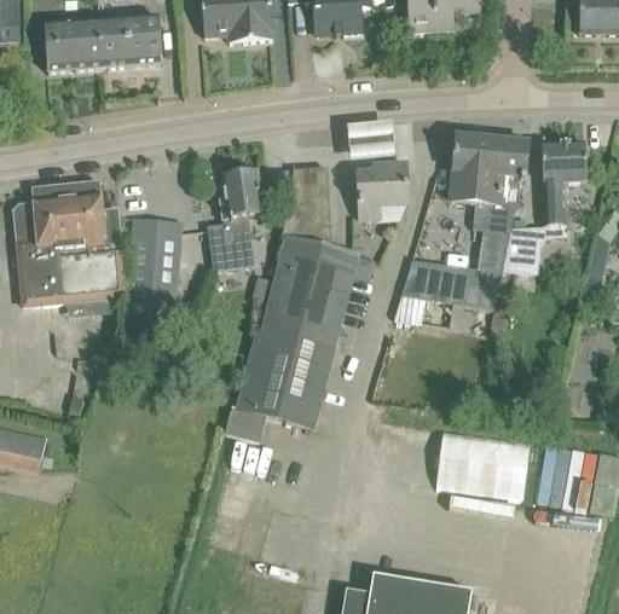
[(0,0),(1,24),(18,23),(17,0),(0,0)]
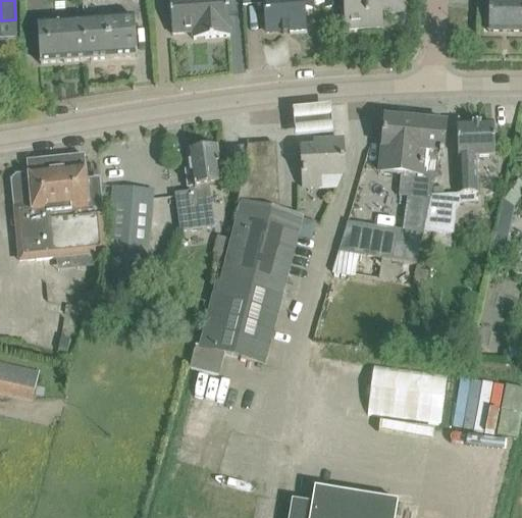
[(205,34),(204,34),(205,35),(229,33),(228,27),(229,27),(226,0),(168,0),(171,31),(204,29),(205,34)]
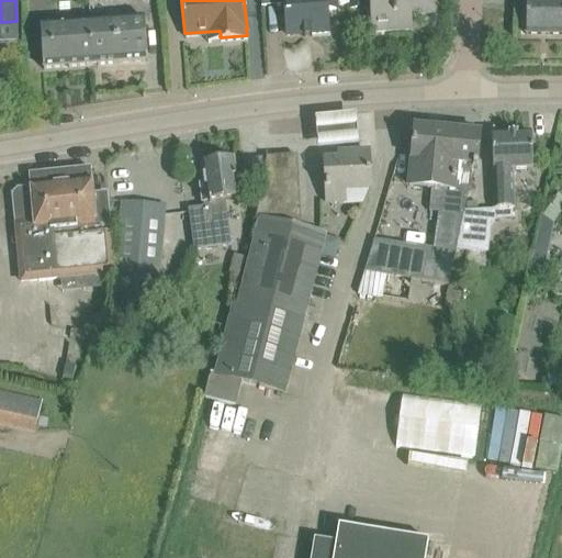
[(285,0),(285,4),(287,26),(310,24),(310,30),(327,29),(325,7),(324,0),(285,0)]
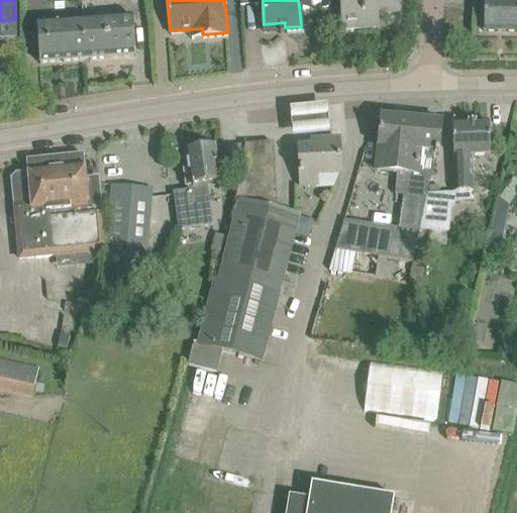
[(337,10),(336,0),(320,0),(321,10),(337,10)]
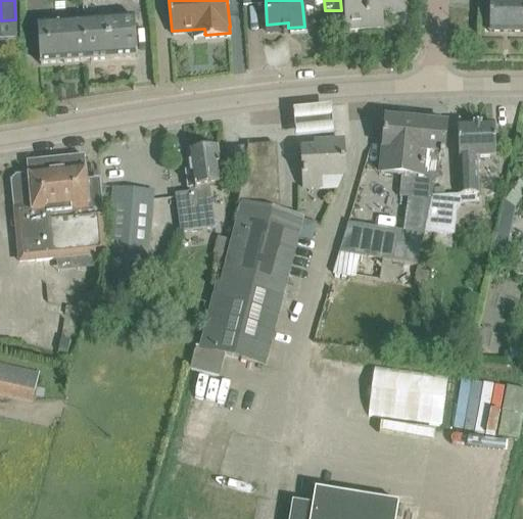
[(382,24),(381,6),(389,6),(389,9),(407,8),(406,0),(343,0),(344,6),(345,26),(382,24)]
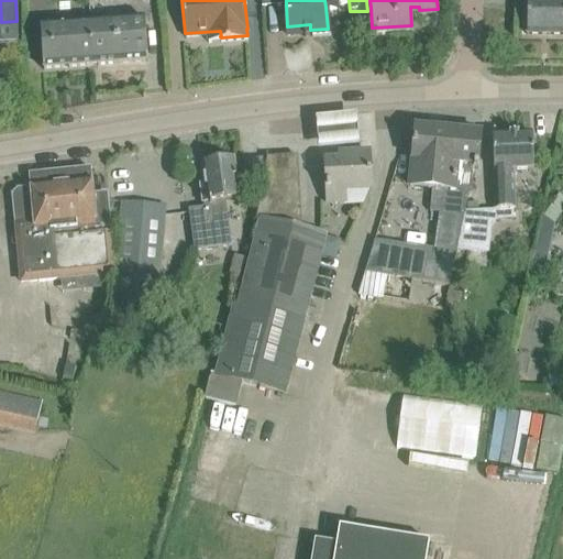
[(527,0),(527,31),(562,31),(562,0),(527,0)]
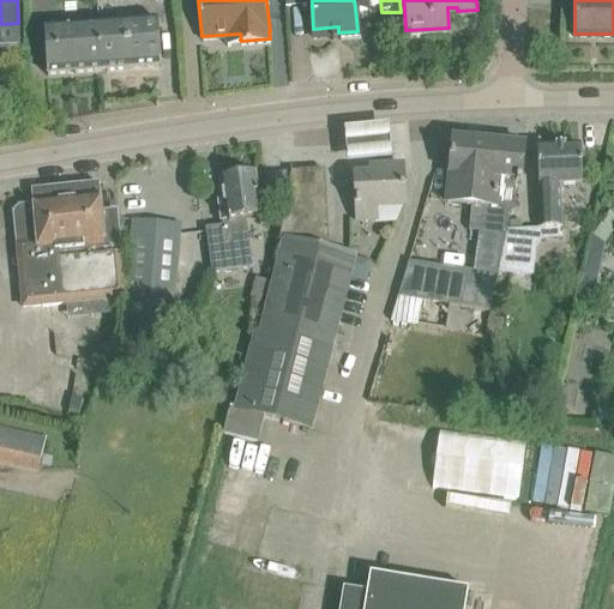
[(157,16),(97,19),(101,67),(161,64),(157,16)]
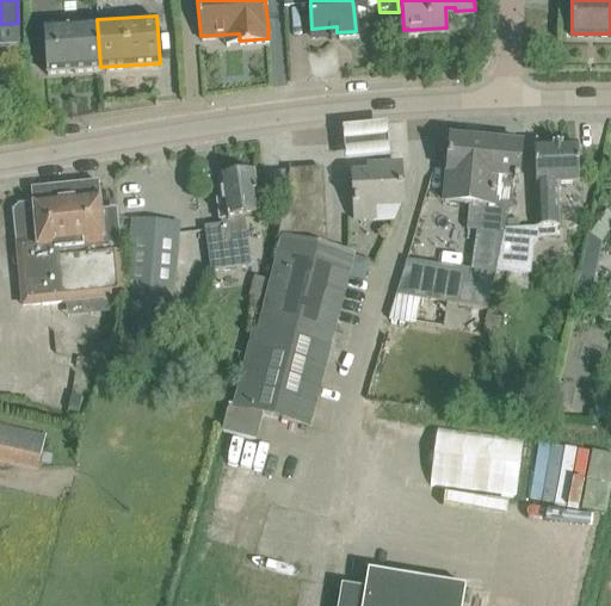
[(100,67),(97,19),(43,24),(47,72),(100,67)]
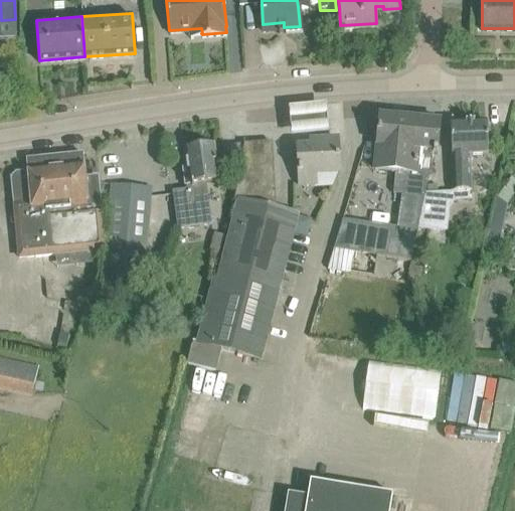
[(322,108),(284,110),(286,138),(324,136),(322,108)]
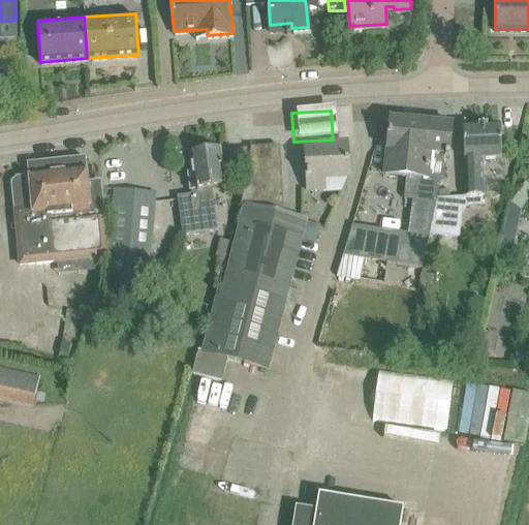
[(452,123),(390,117),(384,173),(406,175),(404,195),(412,196),(407,230),(351,221),(343,251),(387,259),(422,266),(429,232),(435,198),(436,195),(440,179),(443,179),(444,158),(448,158),(452,123)]
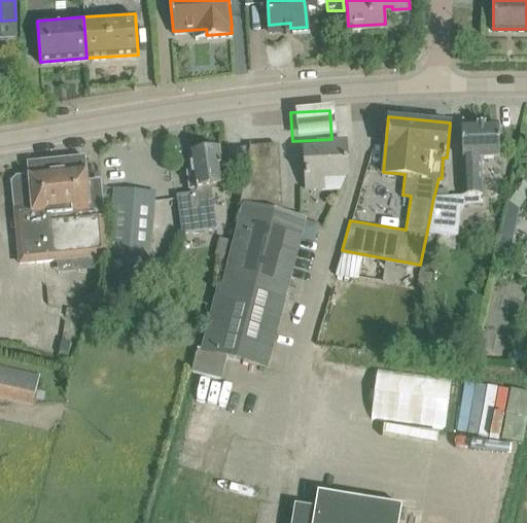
[(479,155),(499,154),(498,121),(461,123),(462,155),(464,193),(481,193),(479,155)]
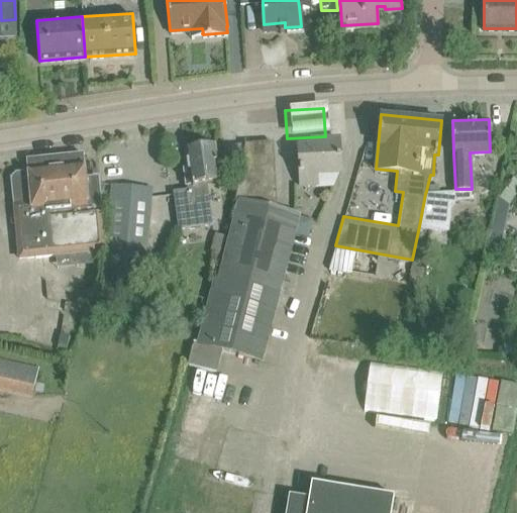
[(315,181),(315,171),(340,170),(338,136),(312,138),(312,144),(298,144),(300,182),(315,181)]
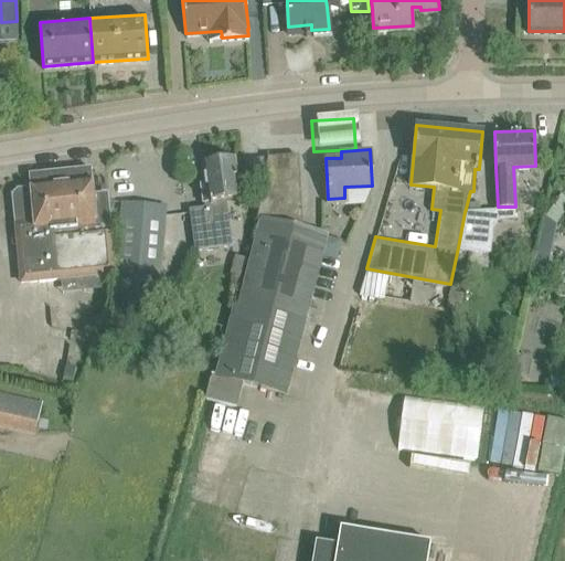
[(204,204),(189,207),(194,249),(232,243),(225,198),(240,196),(234,157),(232,157),(231,155),(230,154),(227,152),(225,151),(222,152),(220,154),(219,156),(219,159),(203,161),(205,182),(201,183),(204,204)]
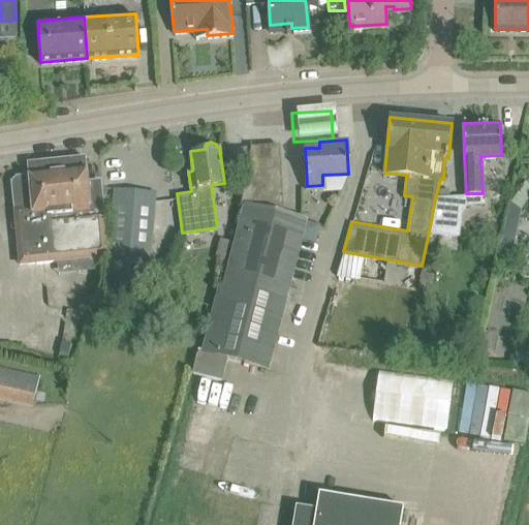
[(230,259),(224,283),(220,282),(203,348),(198,347),(192,371),(221,378),(226,356),(268,366),(302,235),(315,239),(319,222),(276,211),(280,193),(282,193),(279,144),(250,145),(241,204),(245,205),(236,240),(219,236),(215,256),(230,259)]
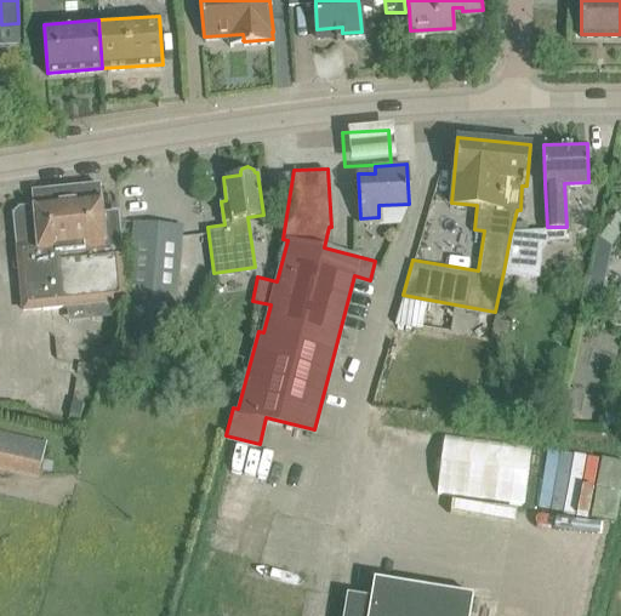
[(77,184),(78,197),(56,198),(55,186),(32,188),(33,204),(23,205),(18,206),(15,210),(15,215),(17,243),(21,281),(22,281),(24,307),(43,304),(43,306),(126,297),(121,254),(123,254),(119,207),(102,210),(100,182),(77,184)]
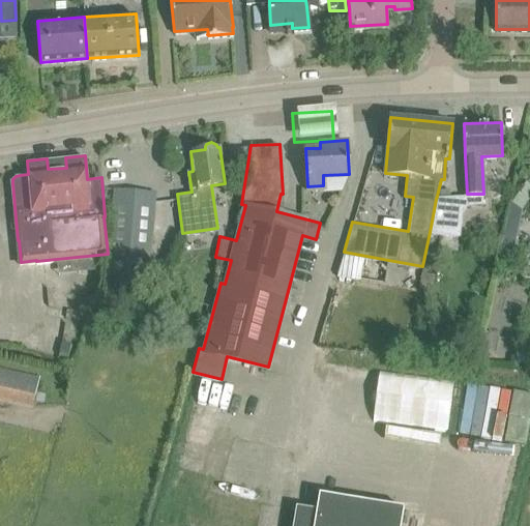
[(114,186),(105,311),(146,314),(155,191),(114,186)]
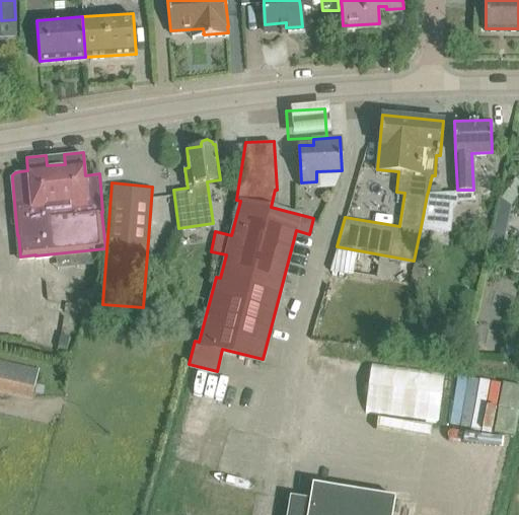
[(454,191),(428,192),(427,195),(421,227),(450,230),(454,191)]
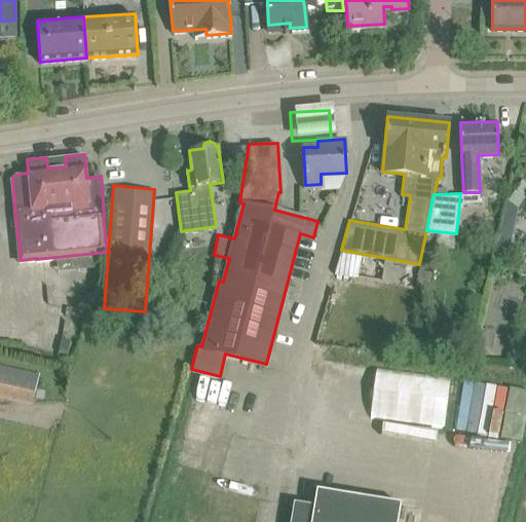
[(510,243),(518,207),(505,197),(494,248),(512,251),(513,244),(510,243)]
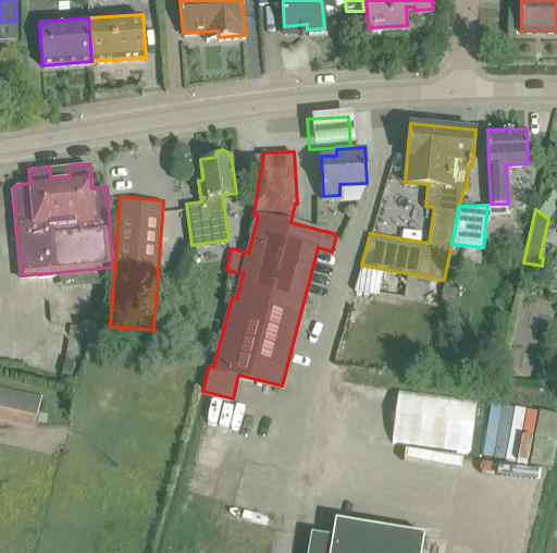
[(408,273),(361,265),(354,287),(404,296),(408,273)]
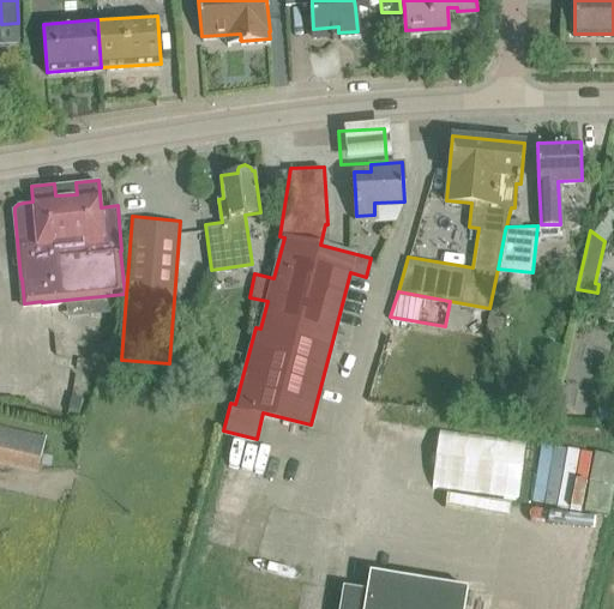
[(72,391),(68,408),(78,410),(83,395),(72,391)]
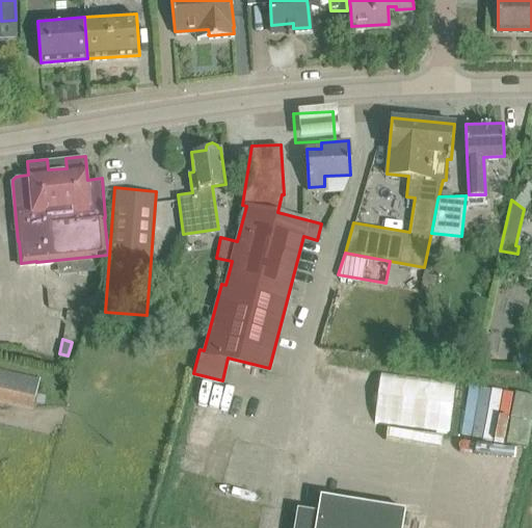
[(531,347),(519,345),(515,360),(531,363),(531,347)]
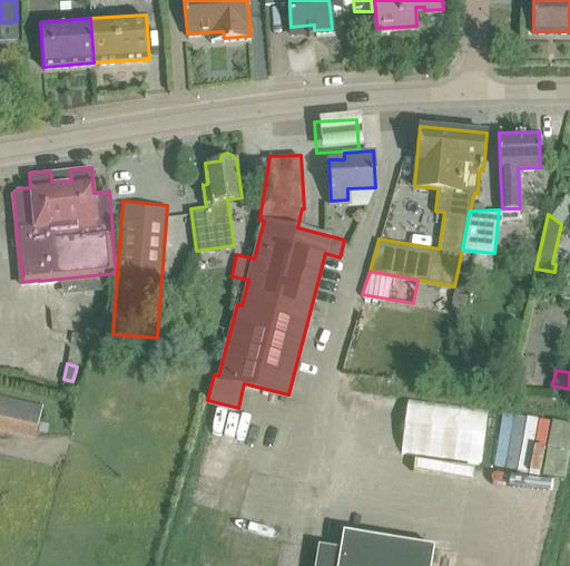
[(0,427),(36,436),(42,403),(0,393),(0,427)]
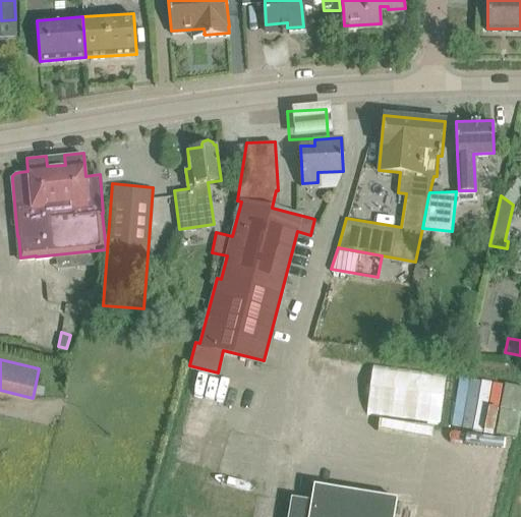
[(366,411),(440,421),(447,369),(373,360),(366,411)]
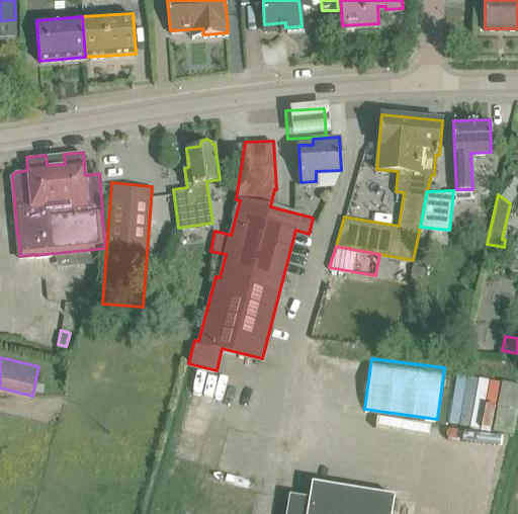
[(285,513),(391,513),(395,495),(312,482),(310,497),(289,494),(285,513)]
